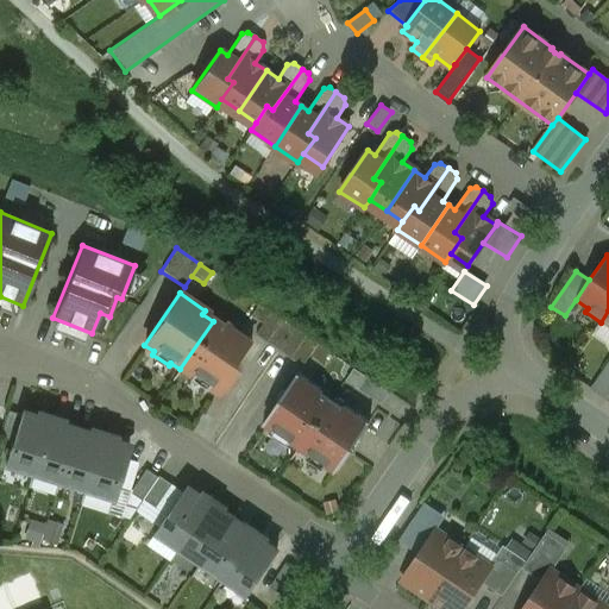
[(271,313),(259,305),(251,315),(263,324),(271,313)]
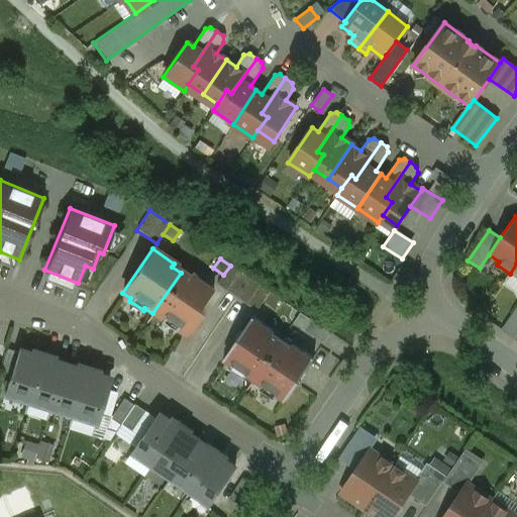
[(223,275),(217,285),(236,298),(249,279),(230,266),(223,275)]
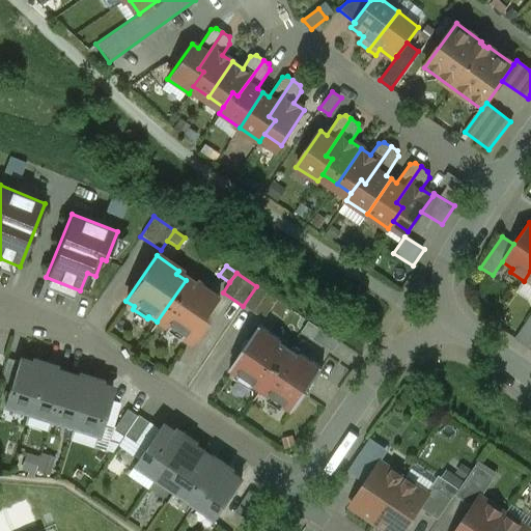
[(195,286),(186,280),(157,322),(165,328),(163,330),(177,340),(179,337),(188,343),(219,298),(196,283),(195,286)]
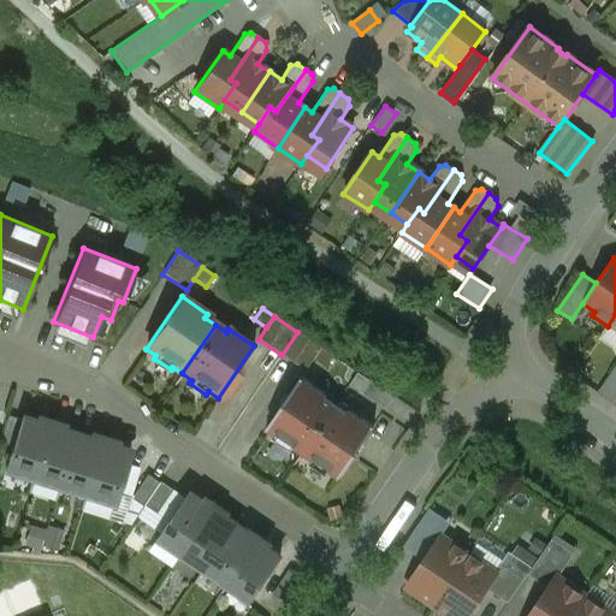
[(321,348),(297,332),(282,355),(306,372),(314,360),(321,348)]
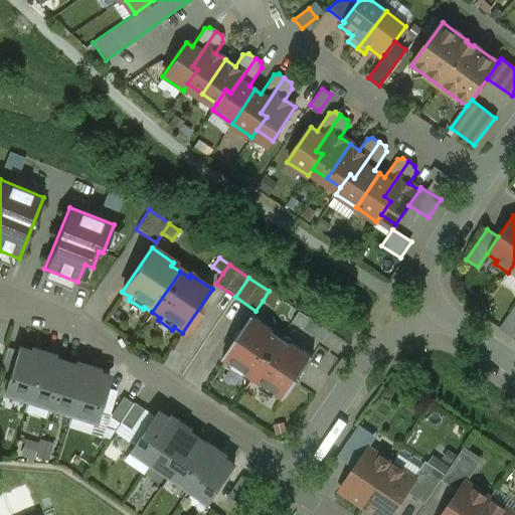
[(269,291),(263,301),(273,308),(279,298),(269,291)]
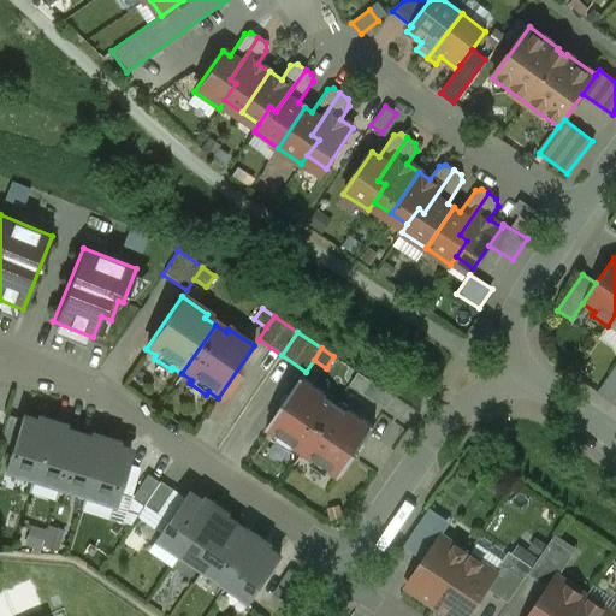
[(615,397),(615,363),(597,394),(612,403),(615,397)]
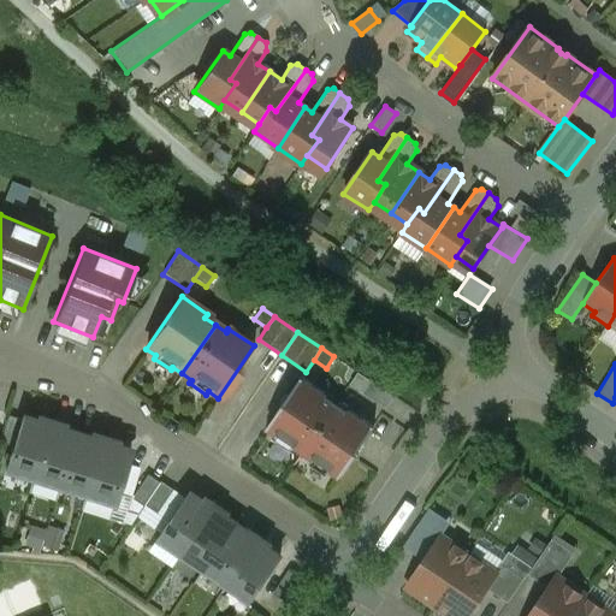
[(371,381),(357,373),(350,385),(362,394),(371,381)]
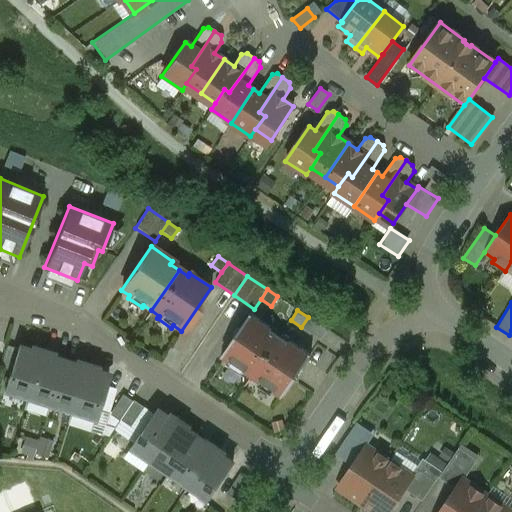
[(250,314),(220,357),(229,363),(227,365),(241,375),(243,372),(251,378),(278,337),(269,331),(271,328),(250,314)]
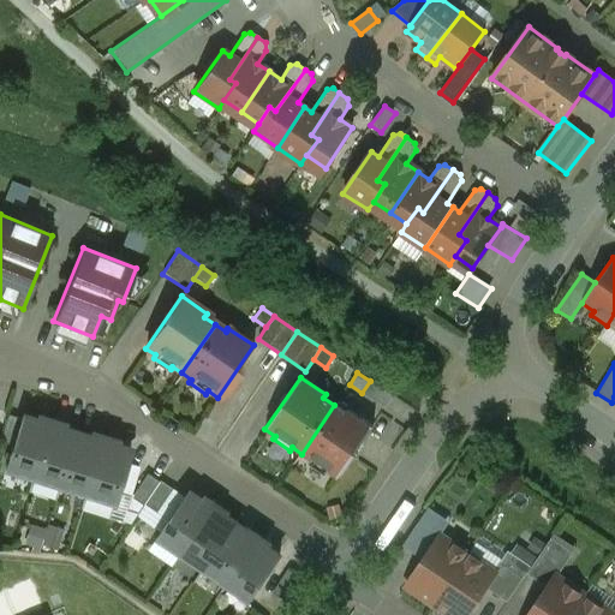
[(393,396),(370,381),(362,393),(384,408),(393,396)]
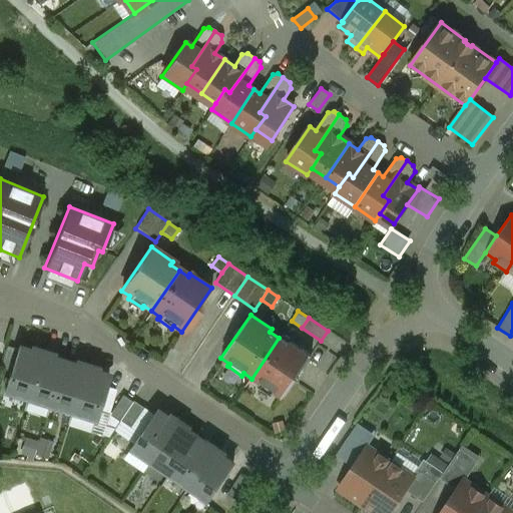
[(279,338),(251,379),(259,384),(258,387),(272,396),(273,393),(282,399),(311,356),(290,341),(288,344),(279,338)]
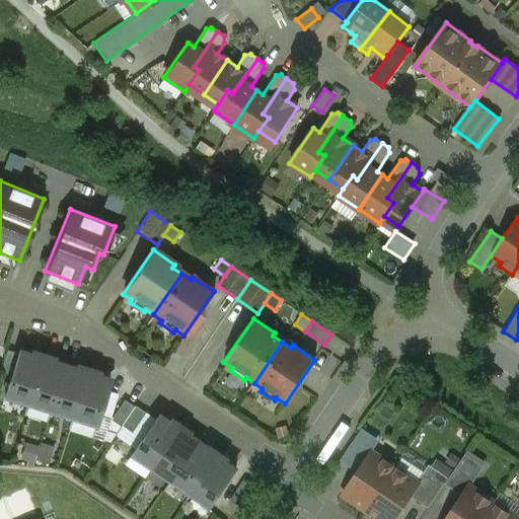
[(17,354),(6,350),(0,369),(0,373),(10,377),(17,354)]
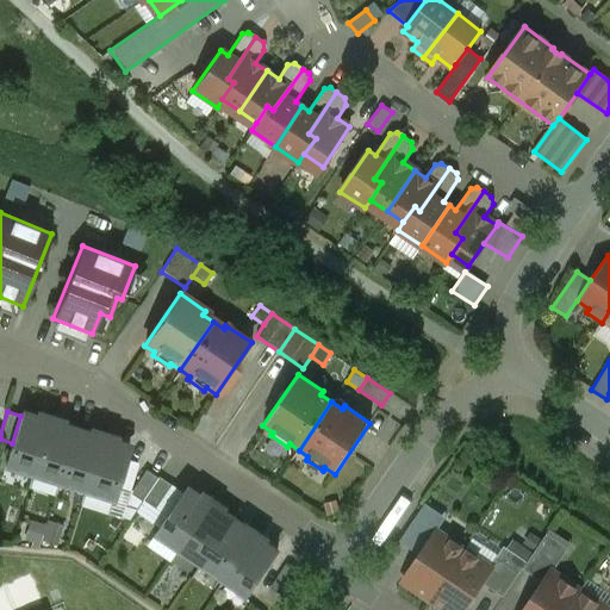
[(36,417),(22,412),(12,443),(5,467),(32,475),(50,418),(37,415),(36,417)]
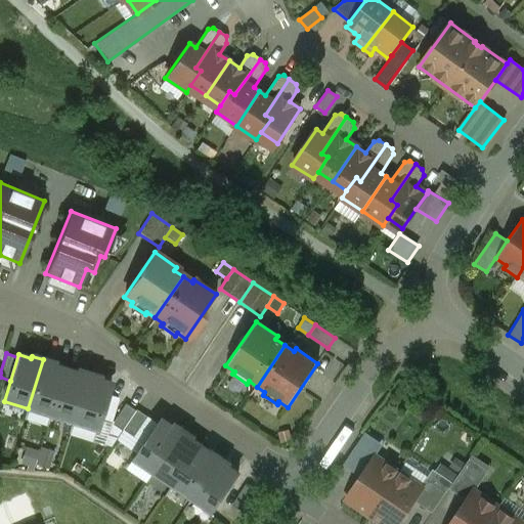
[(43,359),(28,408),(50,416),(64,368),(53,365),(53,362),(43,359)]
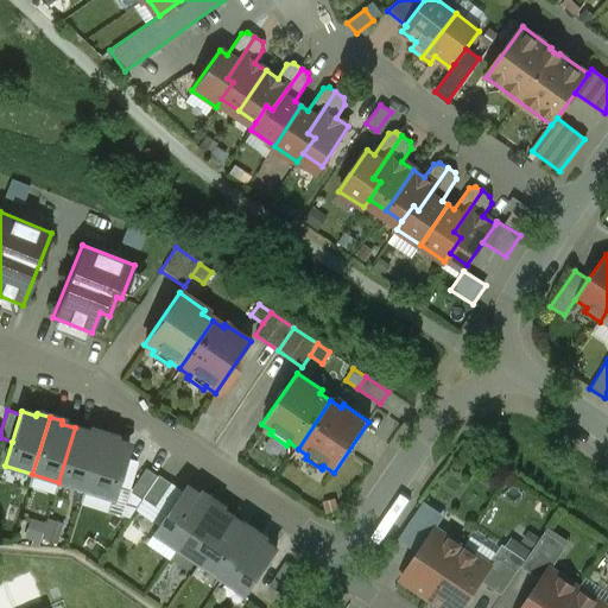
[(88,432),(75,428),(58,482),(83,491),(101,434),(89,429),(88,432)]
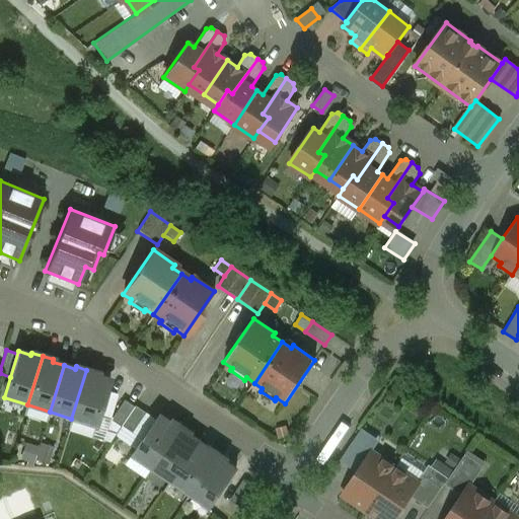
[(97,373),(86,370),(71,419),(94,426),(109,379),(96,376),(97,373)]
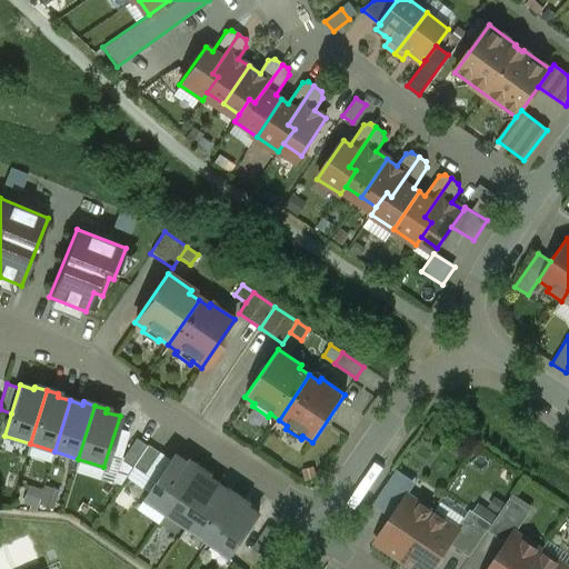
[(137,437),(122,459),(132,467),(147,445),(137,437)]
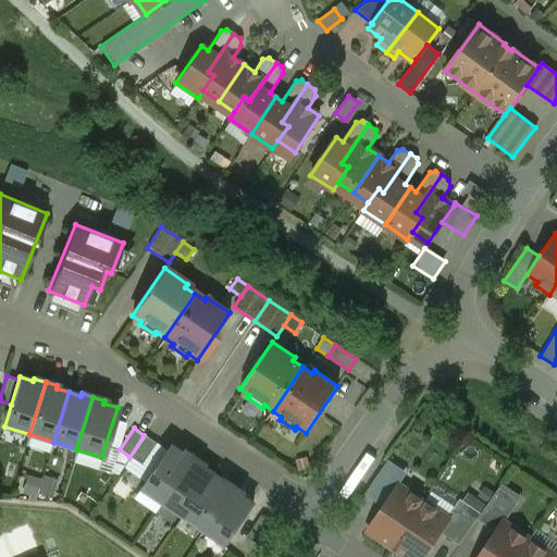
[(146,435),(131,457),(140,465),(156,443),(146,435)]
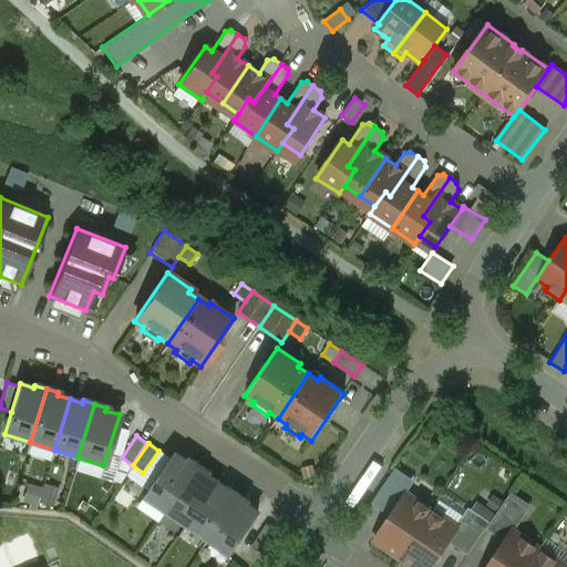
[(143,497),(165,513),(196,466),(191,463),(189,465),(185,462),(173,454),(143,497)]
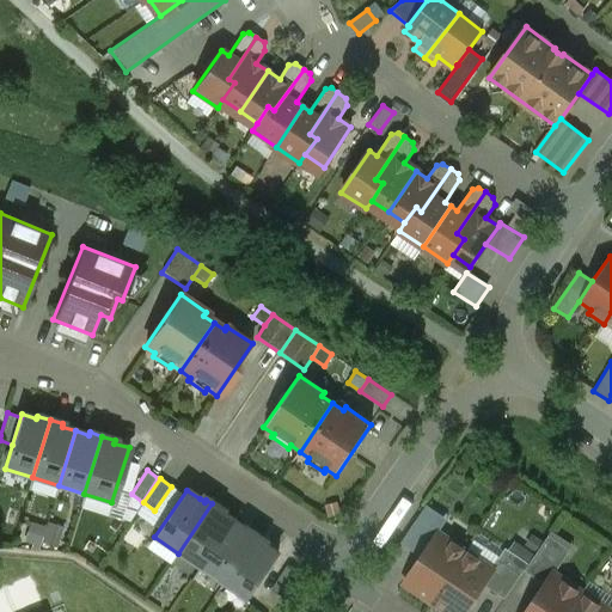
[(140,503),(129,497),(123,507),(133,514),(140,503)]
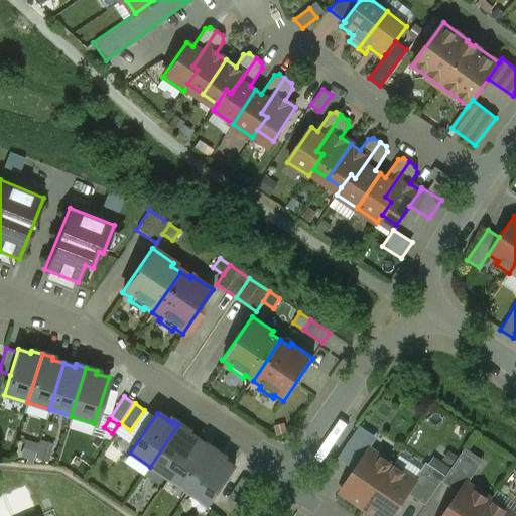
[(150,467),(168,479),(197,439),(186,433),(182,430),(183,428),(178,424),(150,467)]
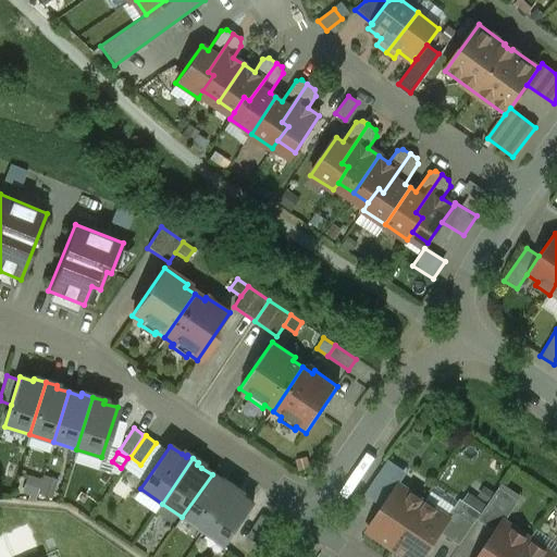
[(403,471),(388,461),(369,492),(383,500),(403,471)]
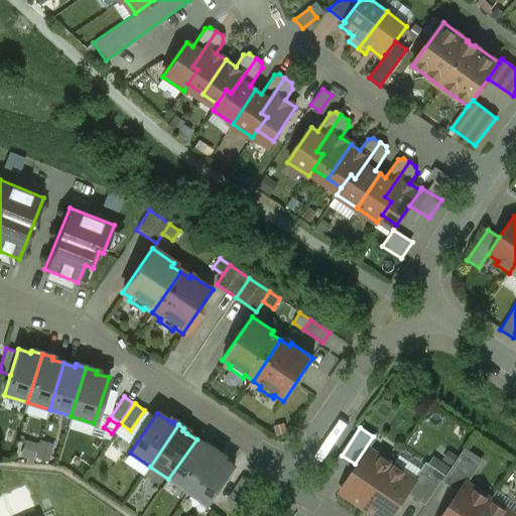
[(168,479),(188,492),(217,450),(212,447),(211,449),(207,446),(197,439),(168,479)]
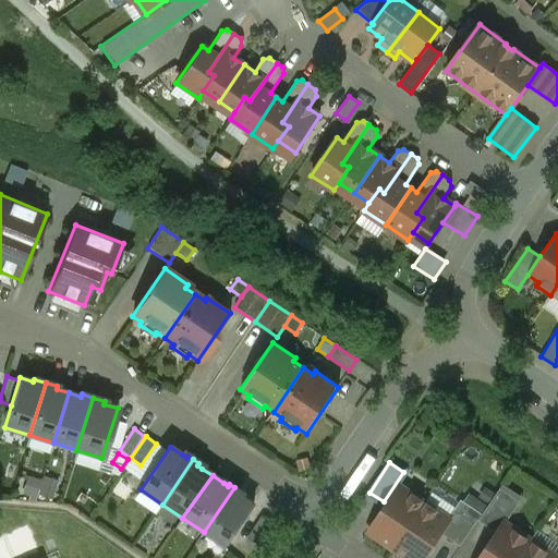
[(53,486),(41,482),(37,495),(50,498),(53,486)]
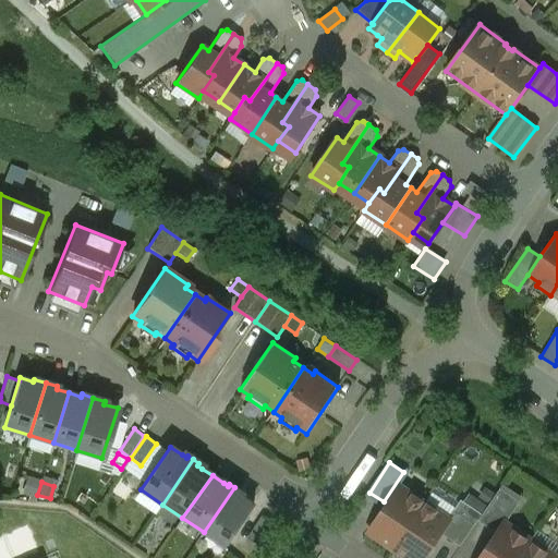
[(424,502),(399,485),(367,532),(392,549),(424,502)]
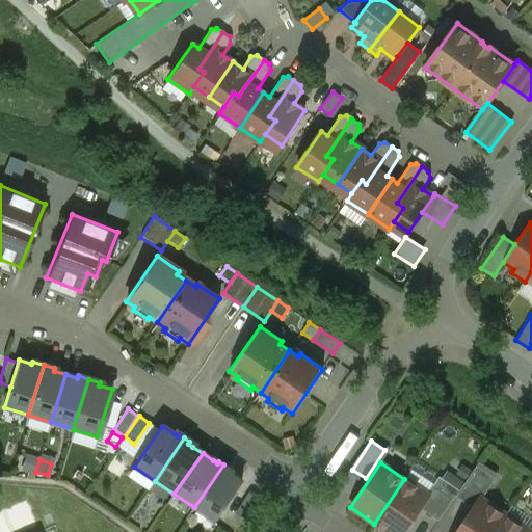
[(230,469),(223,464),(194,507),(215,522),(242,481),(232,474),(228,471),(230,469)]
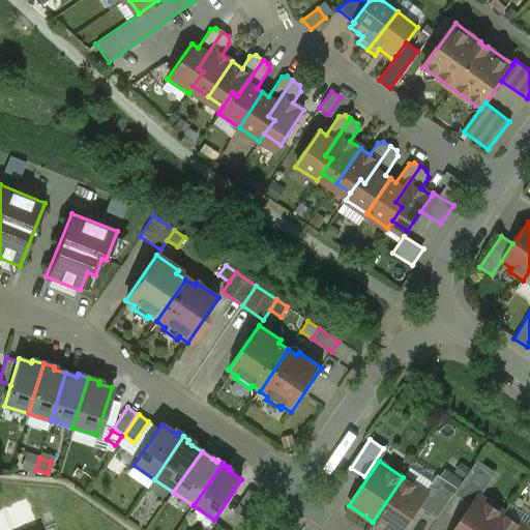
[(458,489),(453,495),(472,506),(477,498),(478,499),(493,476),(475,464),(458,489)]
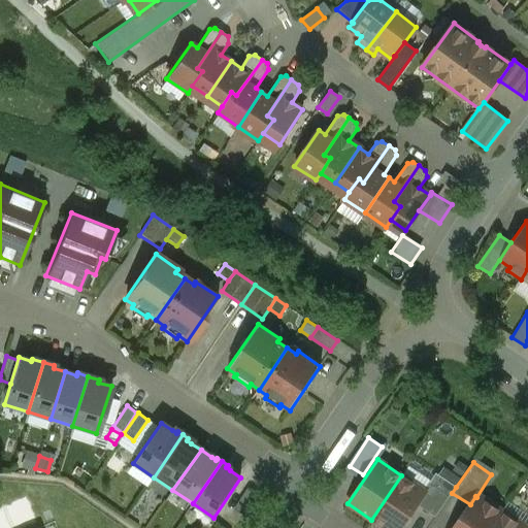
[(456,487),(435,473),(429,484),(449,497),(452,493),(456,487)]
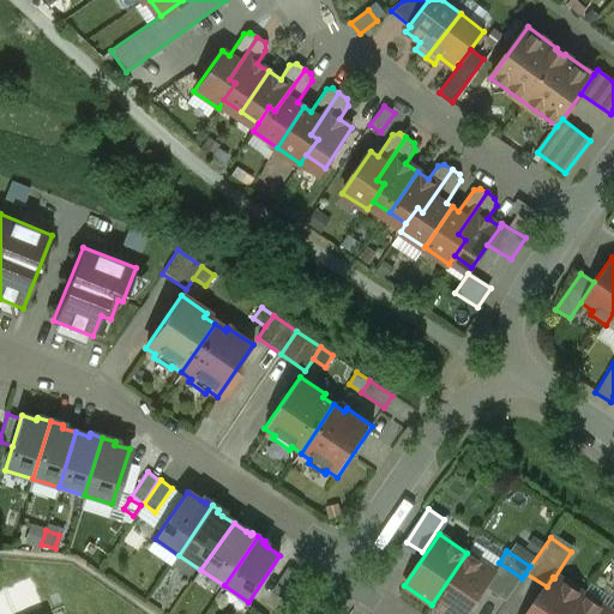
[(467,553),(432,605),(445,613),(464,613),(483,587),(494,571),(493,571),(467,553)]
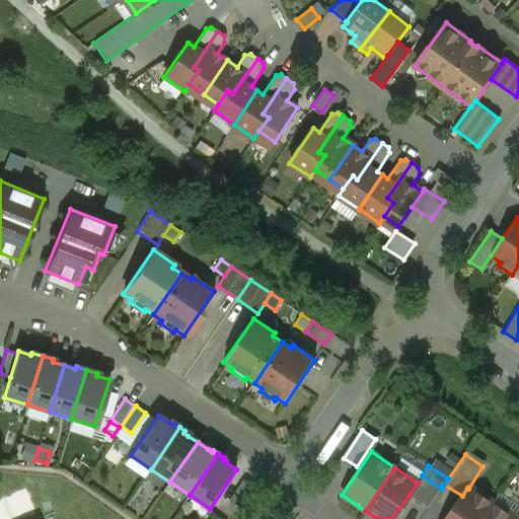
[(441,489),(422,475),(417,483),(418,483),(409,496),(428,508),(441,489)]
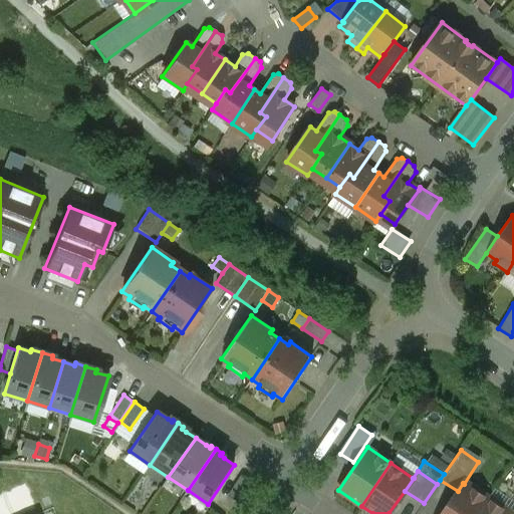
[(458,491),(442,513),(477,513),(487,499),(464,484),(463,483),(458,491)]
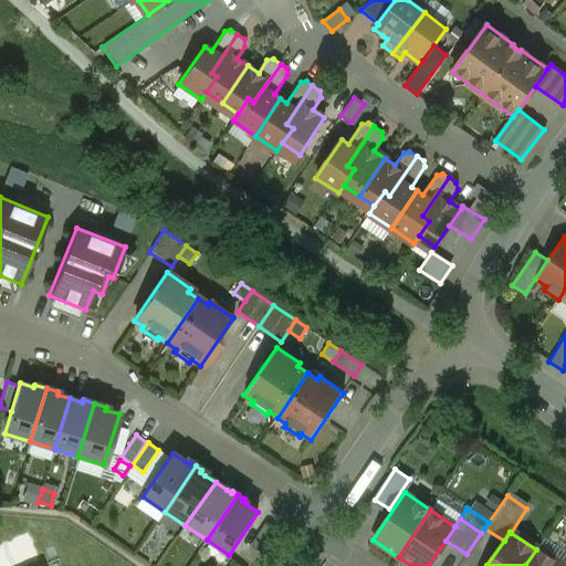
[(561,565),(536,549),(525,565),(561,565)]
